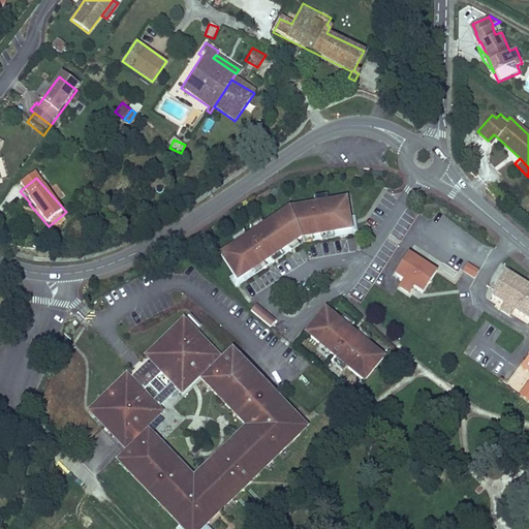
[(314,195),(315,201),(329,199),(328,192),(314,195)]
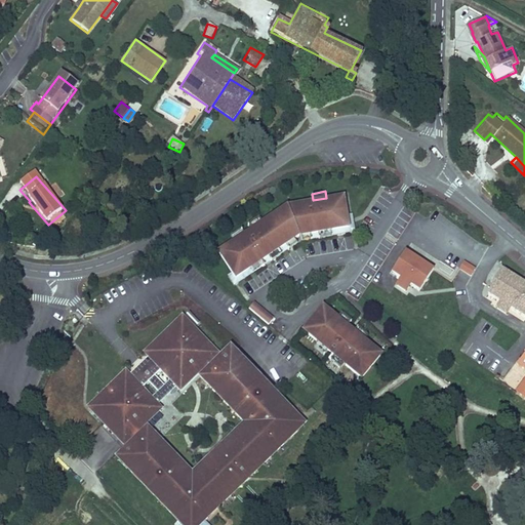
[(237,276),(294,236),(296,235),(298,234),(301,234),(349,225),(347,212),(344,195),(326,198),(313,200),(288,204),(263,221),(251,229),(245,233),(235,240),(219,250),(234,271),(237,276)]
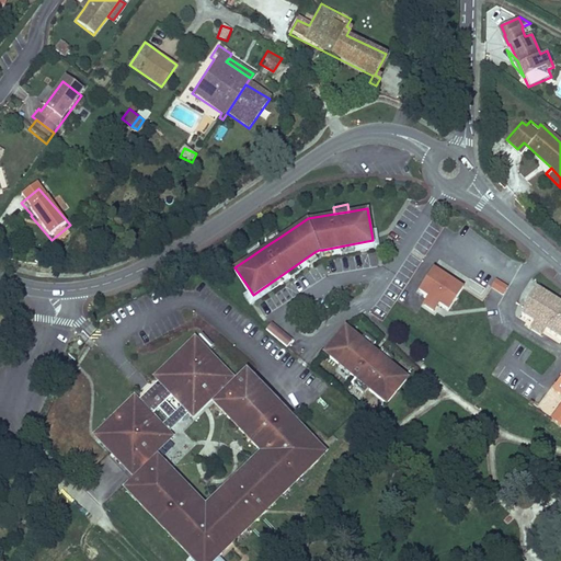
[(370,227),(373,240),(322,250),(323,263),(379,250),(376,230),(370,227)]
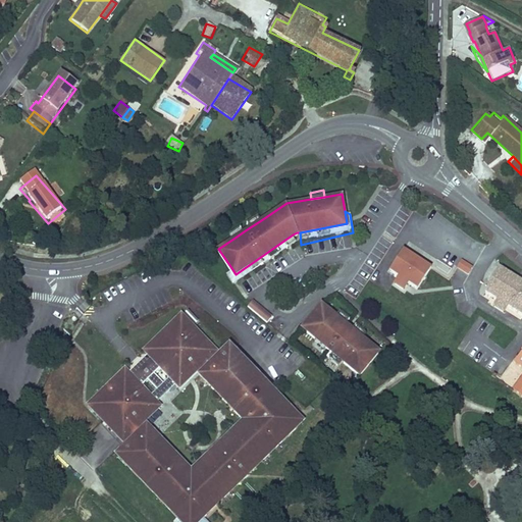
[(247,222),(250,227),(261,220),(258,215),(247,222)]
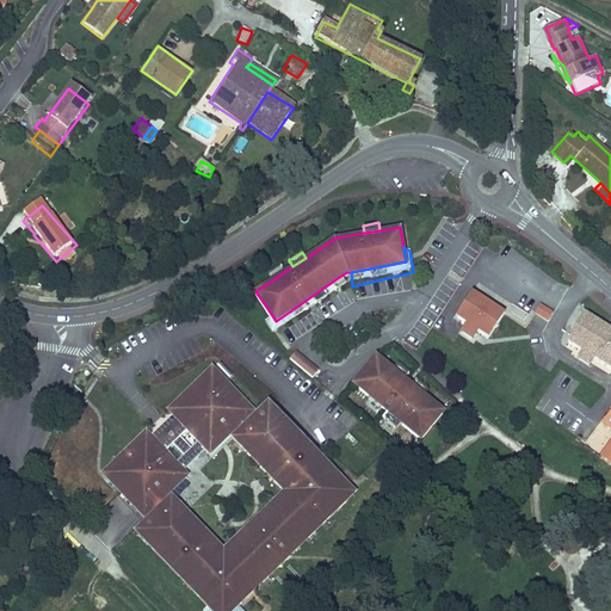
[(270,275),(273,279),(285,271),(282,265),(270,275)]
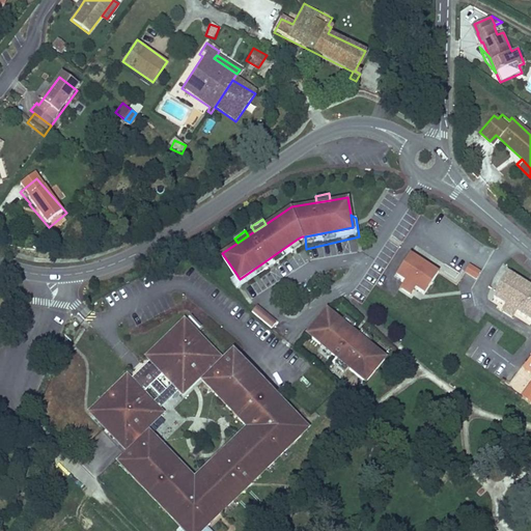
[(298,239),(240,279),(236,274),(231,277),(238,286),(302,245),(298,239)]
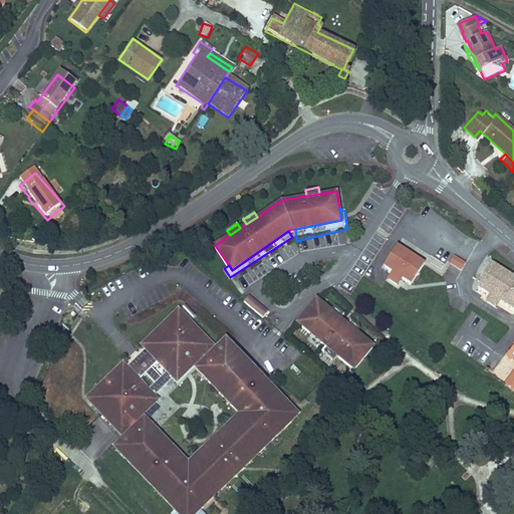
[(382,266),(392,272),(402,278),(411,284),(424,262),(397,245),(382,266)]
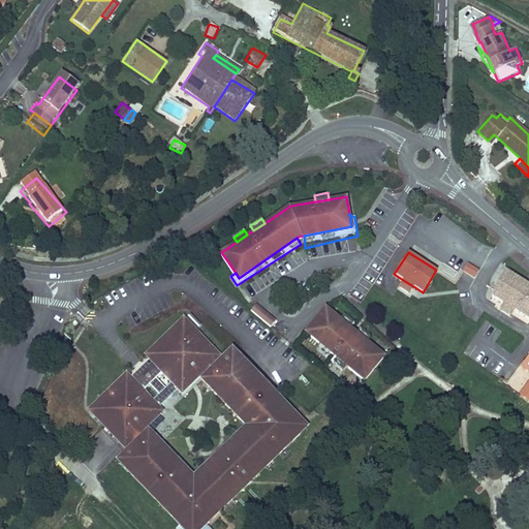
[(463,273),(475,280),(479,272),(467,263),(463,273)]
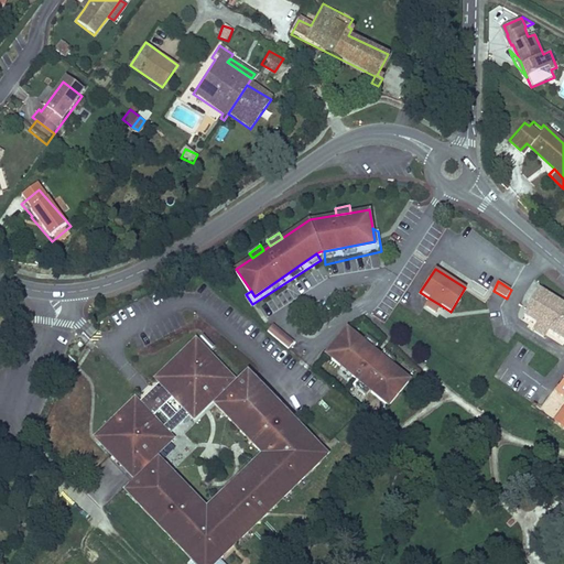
[(563,305),(540,291),(525,316),(539,325),(551,333),(563,340),(563,305)]
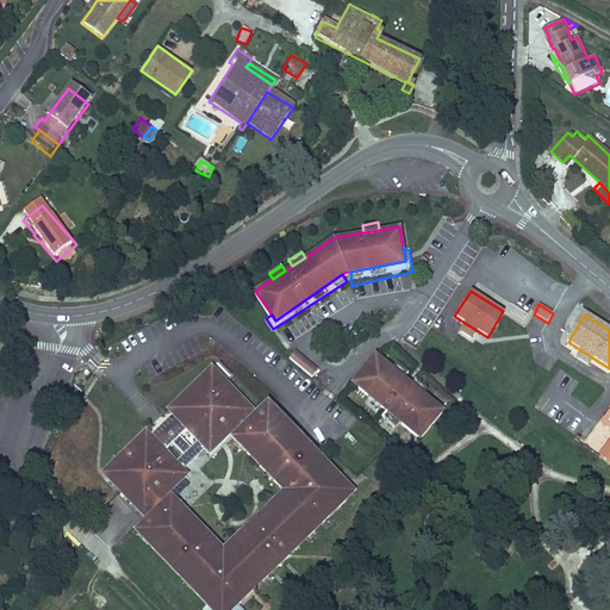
[(472,337),(477,330),(465,323),(460,330),(472,337)]
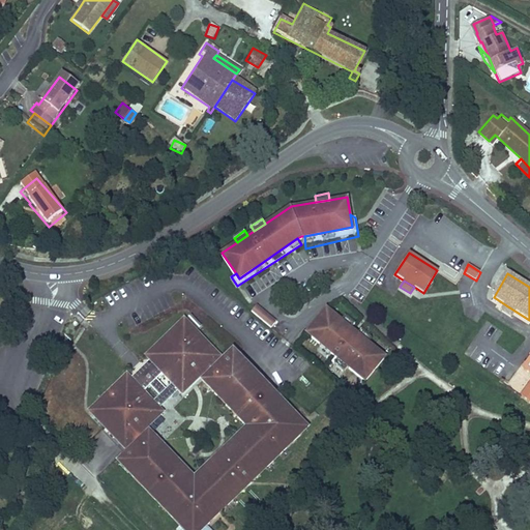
[(252,312),(273,327),(277,321),(257,305),(252,312)]
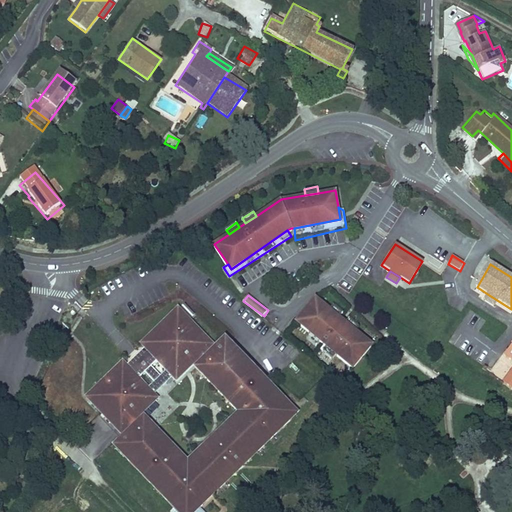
[(500,302),(489,295),(485,301),(497,308),(500,302)]
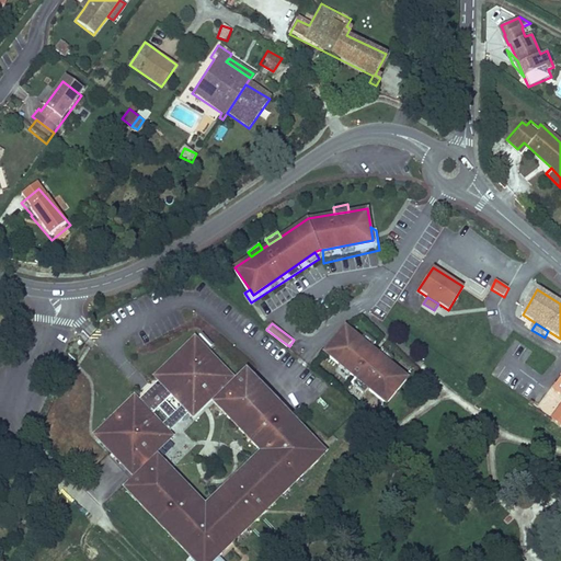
[(340,365),(351,374),(357,379),(368,387),(388,402),(408,376),(388,362),(377,353),(370,347),(359,339),(344,328),(324,353),(340,365)]
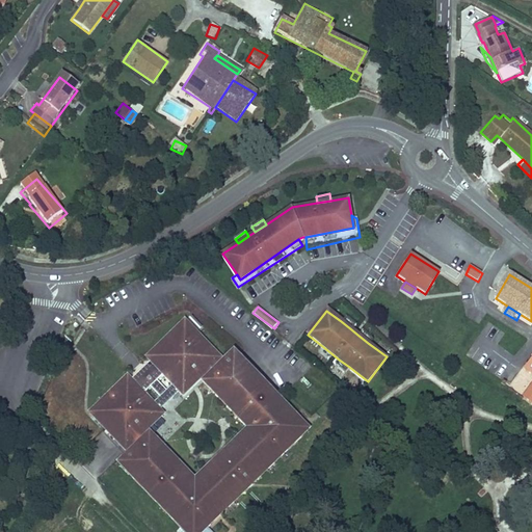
[(345,317),(341,321),(351,329),(355,325),(345,317)]
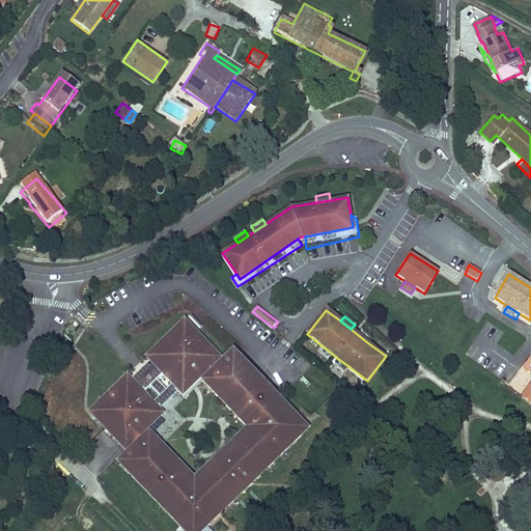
[(116,455),(187,530),(197,530),(308,427),(231,346),(221,357),(186,318),(147,354),(151,358),(131,376),(128,373),(90,409),(126,446),(116,455)]
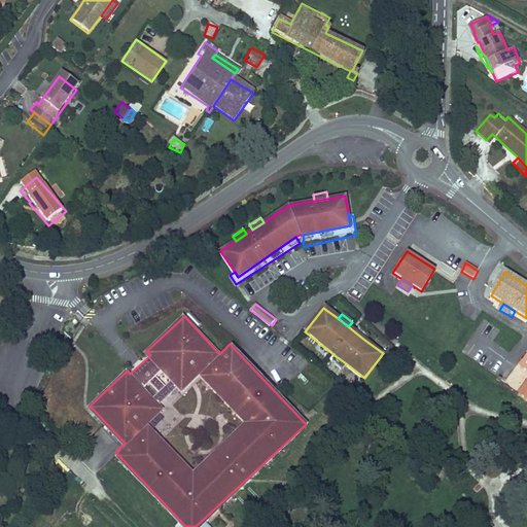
[(358,326),(354,331),(364,340),(369,335),(358,326)]
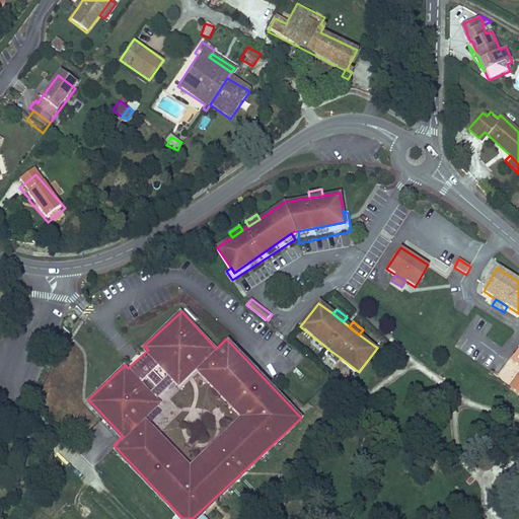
[(320,351),(324,346),(314,338),(310,343),(320,351)]
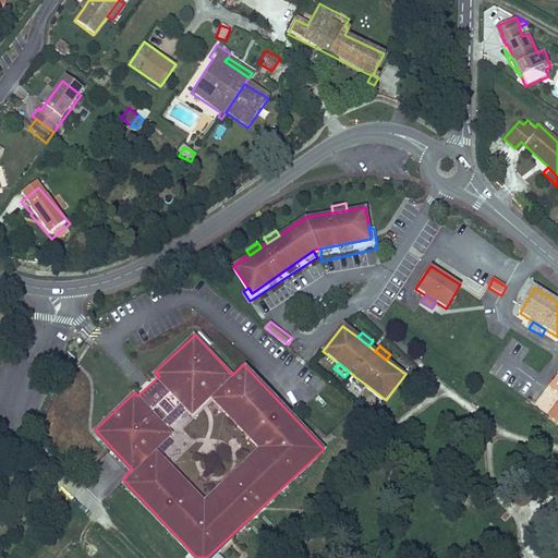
[(362,390),(366,385),(355,377),(351,383),(362,390)]
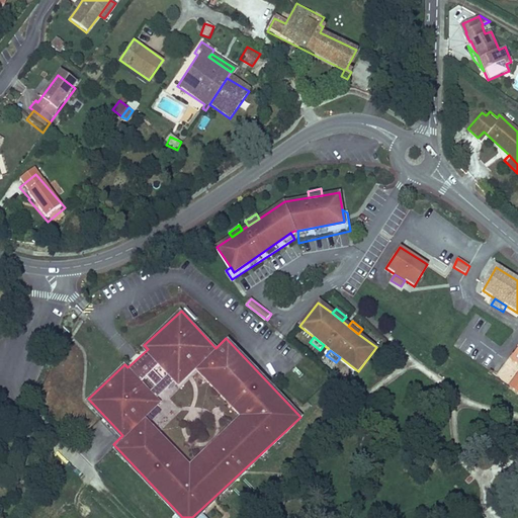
[(517,367),(517,374),(509,390),(517,396),(517,352),(510,363),(517,367)]
